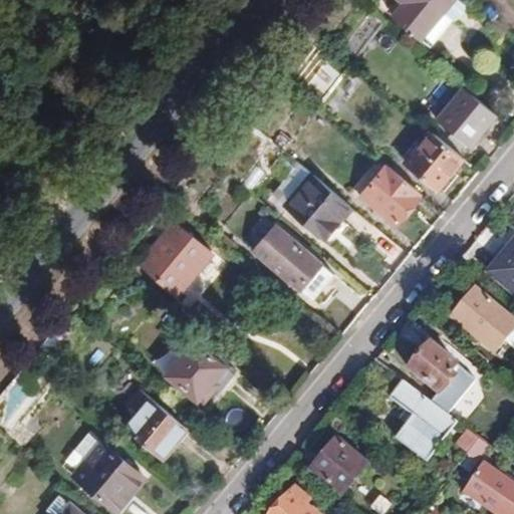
[(444,13),(454,0),(399,0),(404,3),(394,16),(422,39),(424,37),(434,45),(453,21),(444,13)]
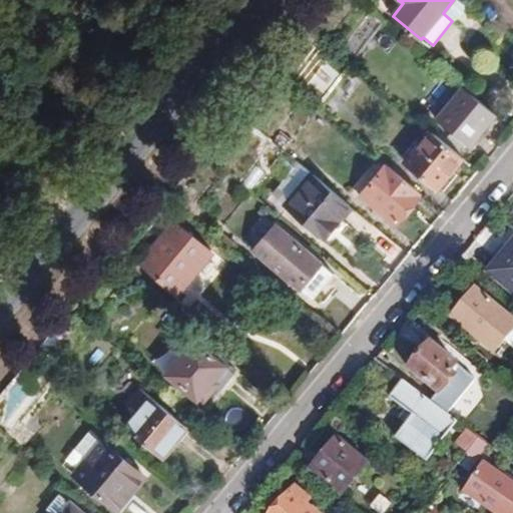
[(466,5),(459,0),(453,0),(443,13),(452,21),(466,5)]
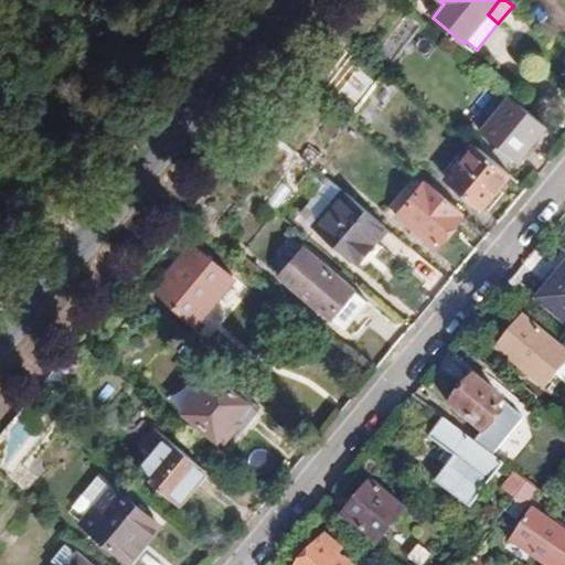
[(374,88),(359,75),(347,91),(362,104),(374,88)]
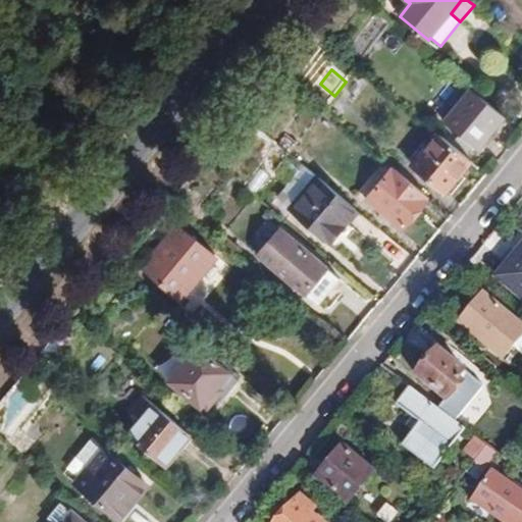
[(444,121),(478,151),(506,117),(470,89),(444,121)]
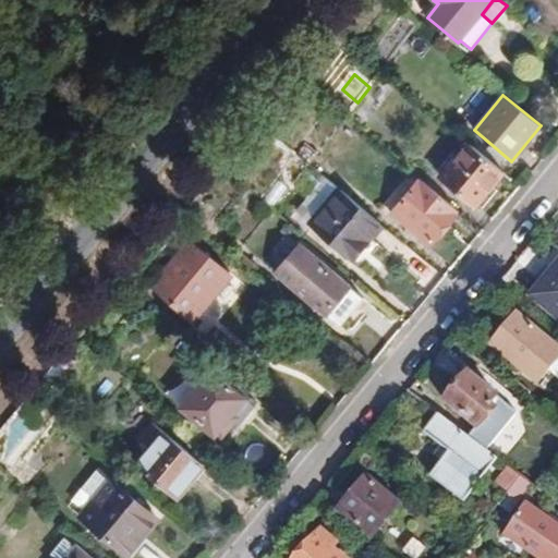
[(505,172),(470,144),(440,178),(475,206),(505,172)]
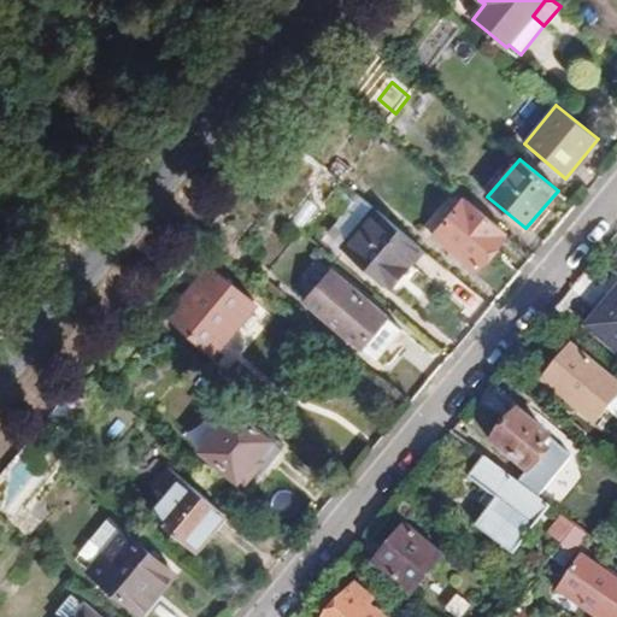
[(506,231),(464,197),(433,234),(474,269),(506,231)]
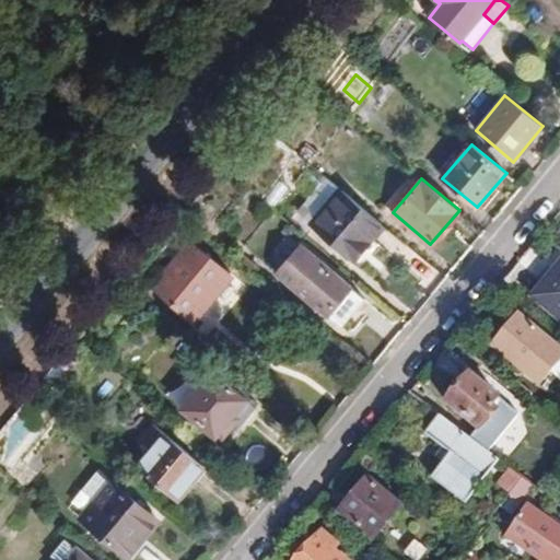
[(313,225),(353,258),(351,261),(361,269),(382,245),(371,237),(382,224),(341,191),(313,225)]
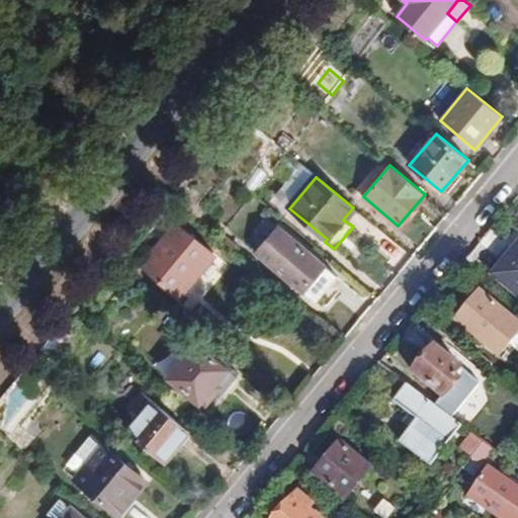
[(213,254),(177,223),(142,265),(179,295),(213,254)]
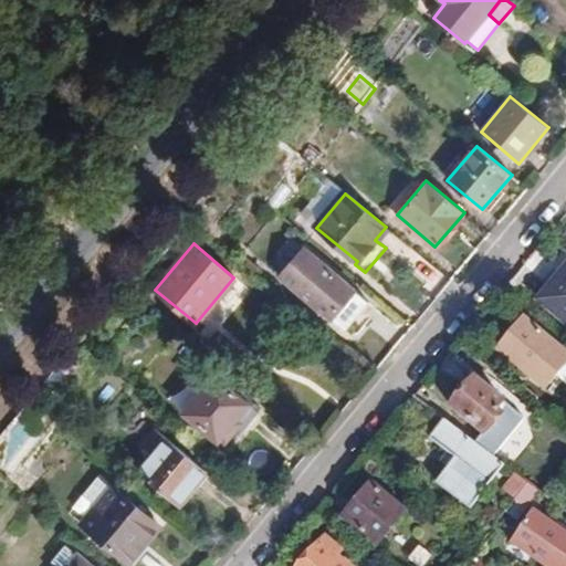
[(352,311),(364,297),(304,248),(281,276),(332,318),(344,304),(352,311)]
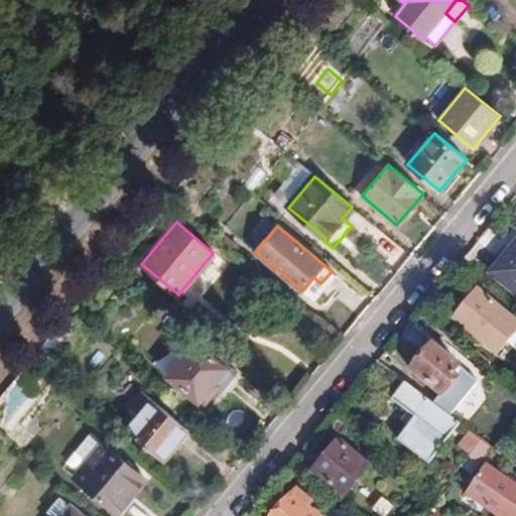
[(229,246),(234,241),(222,231),(217,237),(229,246)]
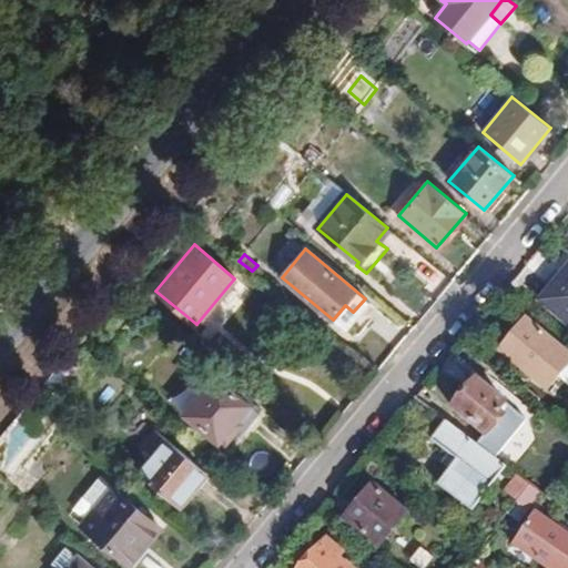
[(567,324),(567,265),(538,301),(567,324)]
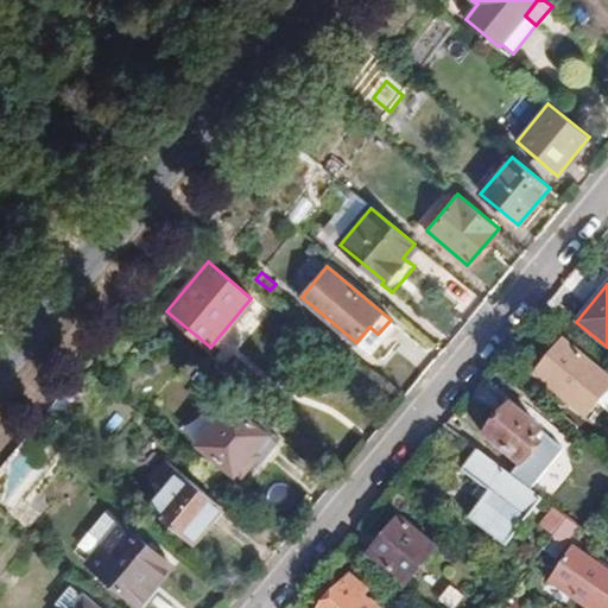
[(596,369),(563,342),(536,375),(569,404),(596,369)]
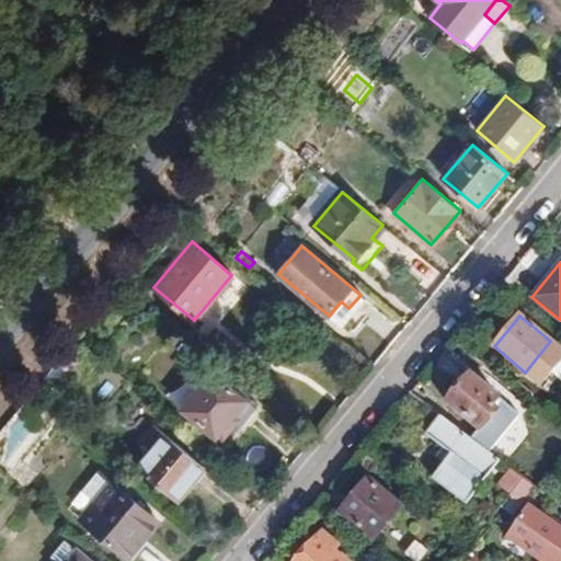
[(237,426),(240,428),(256,409),(201,362),(186,378),(199,388),(183,410),(224,443),(237,426)]
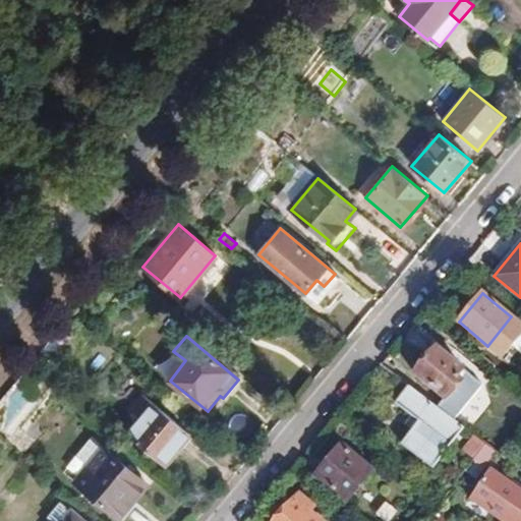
[(459,379),(457,378),(464,369),(437,347),(414,373),(444,398),(459,379)]
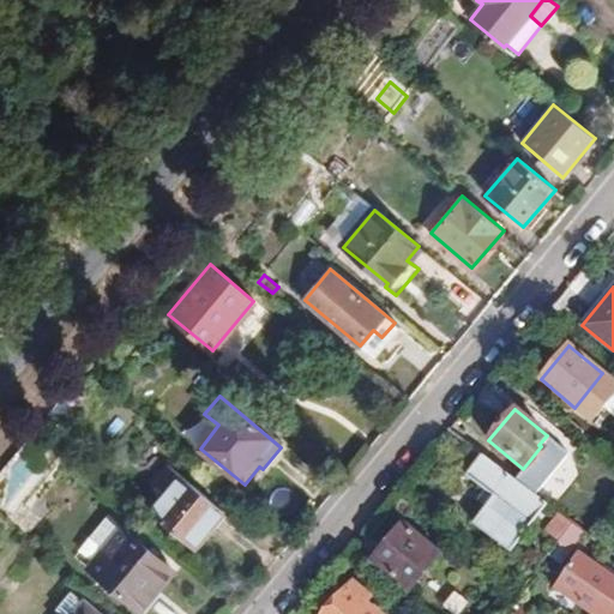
[(494,495),(486,506),(473,524),(511,553),(548,505),(481,455),(465,475),(486,489),(494,495)]
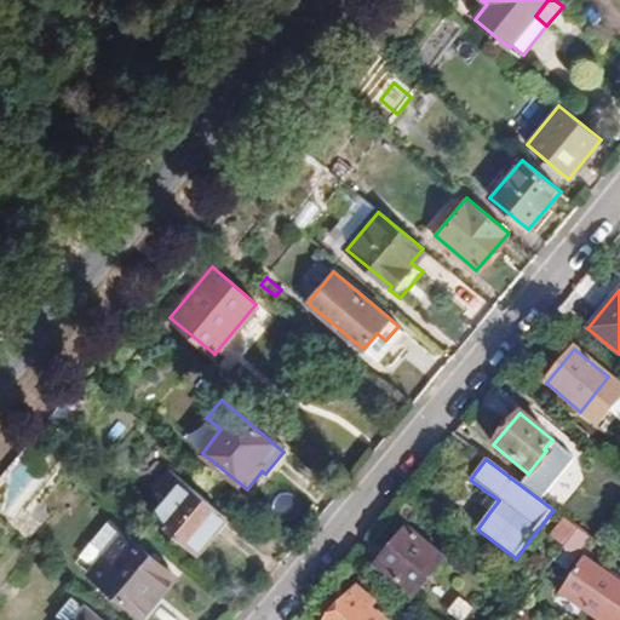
[(194,554),(227,515),(171,469),(155,488),(167,499),(151,517),(194,554)]
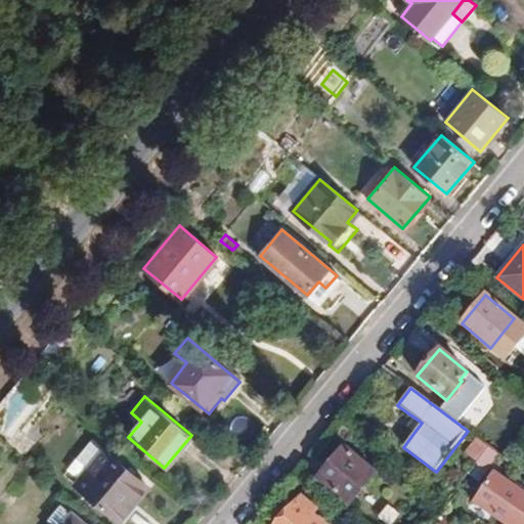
[(407,428),(415,432),(422,423),(415,418),(407,428)]
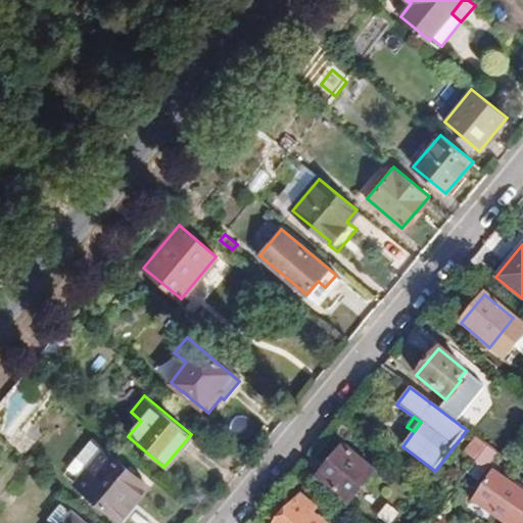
[(476,461),(487,445),(476,436),(465,452),(476,461)]
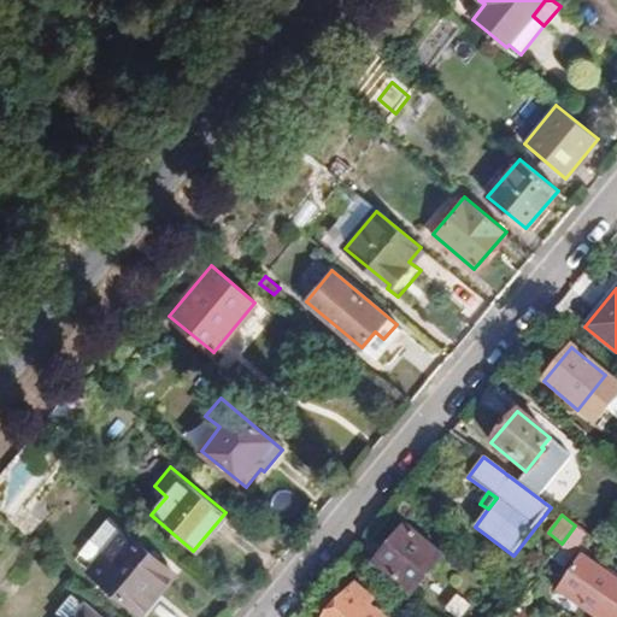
[(158,591),(174,571),(109,518),(92,540),(104,551),(88,571),(141,615),(160,592),(158,591)]
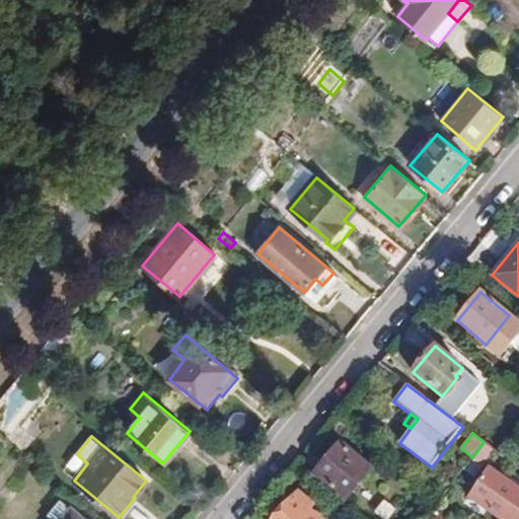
[(341,442),(313,474),(346,501),(372,468),(341,442)]
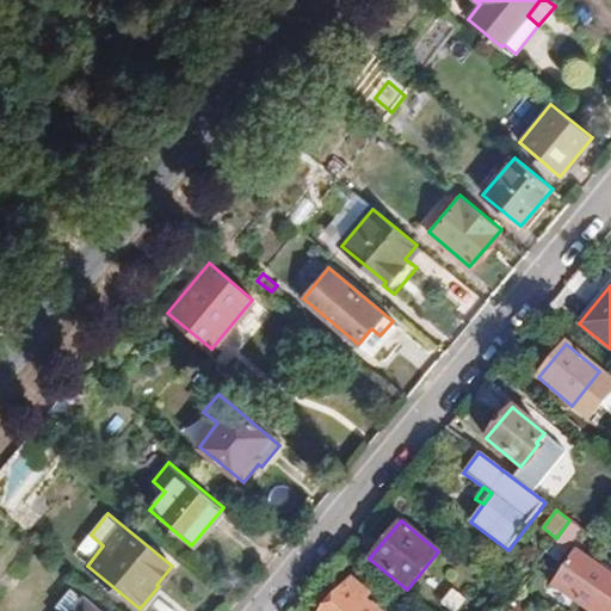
[(581,529),(569,520),(556,538),(566,545),(568,547),(581,529)]
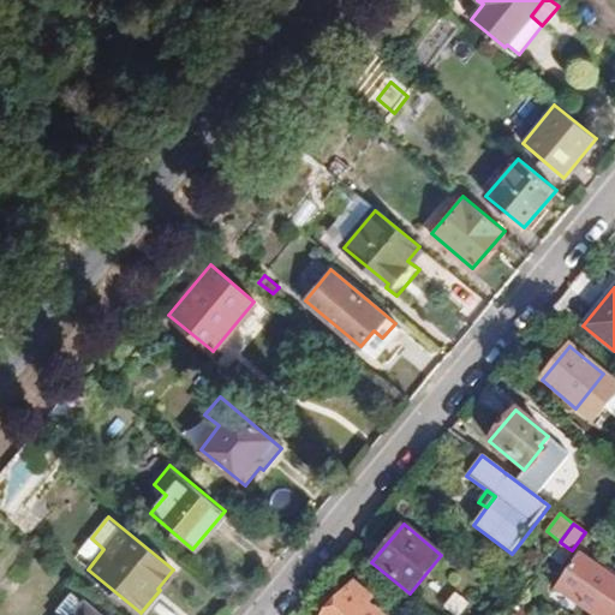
[(561,560),(569,549),(560,542),(551,553),(561,560)]
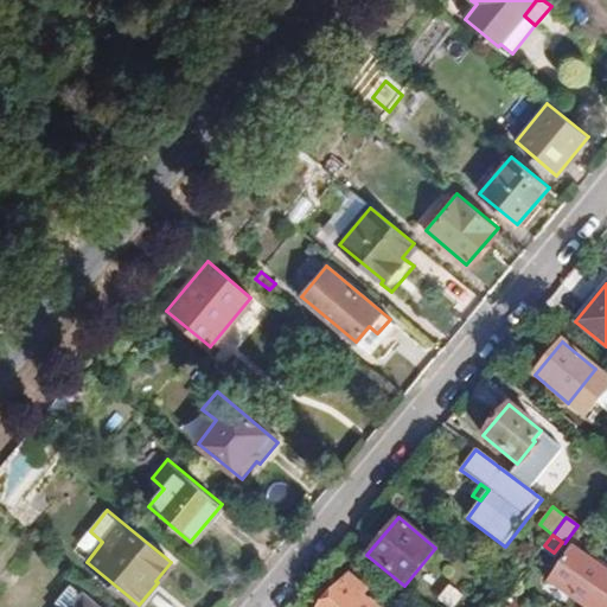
[(588,606),(606,606),(606,572),(570,547),(549,580),(588,606)]
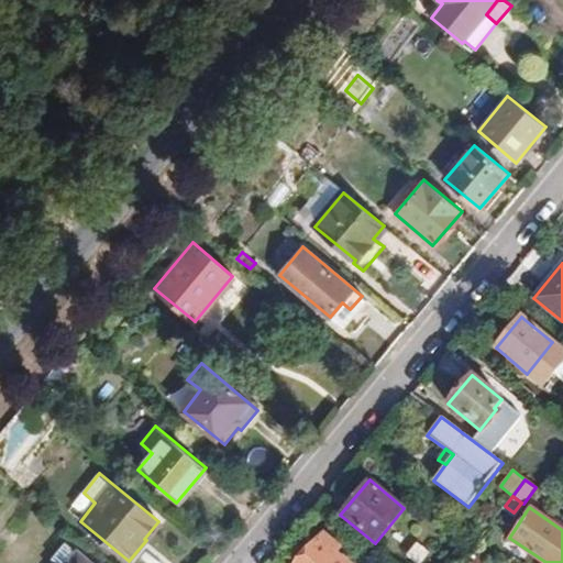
[(159,522),(158,521),(144,539),(146,540),(159,522)]
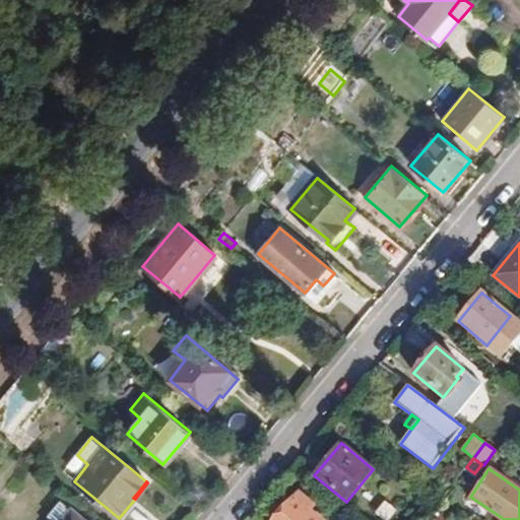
[(320,519),(312,512),(309,511),(314,506),(300,495),(276,519),(320,519)]
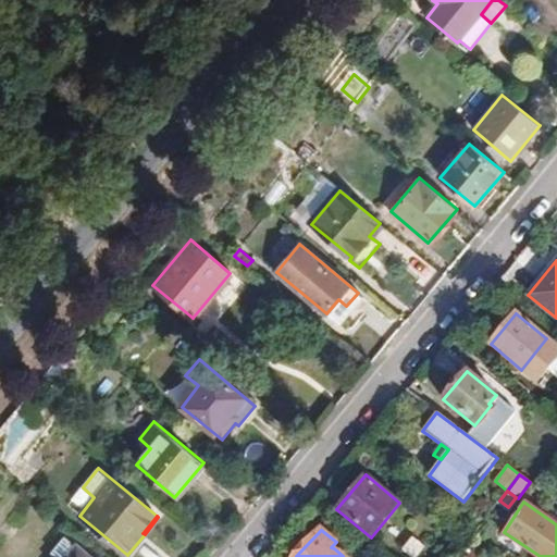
[(89,556),(76,546),(64,536),(51,553),(57,556),(89,556)]
